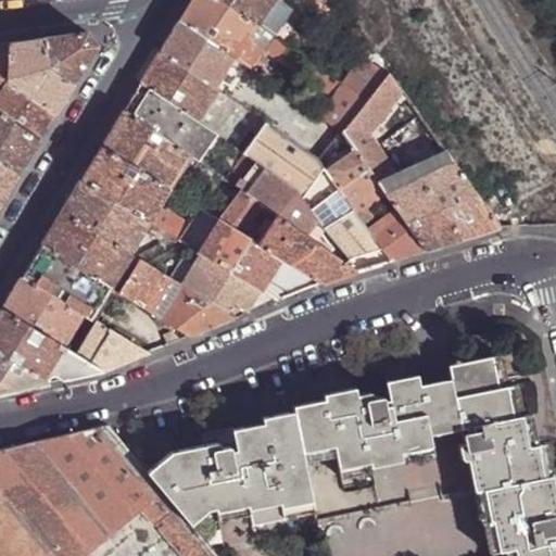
[(190,0),(184,12),(178,21),(235,60),(251,72),(264,51),(332,100),(318,118),(339,134),(361,108),(363,104),(340,88),(286,49),(214,0),(190,0)]
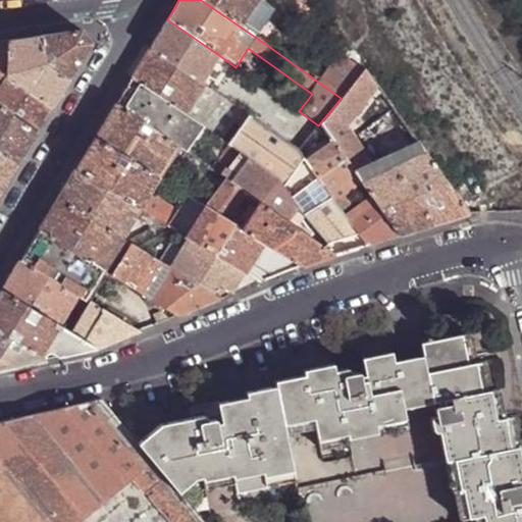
[(201,0),(268,46),(272,39),(259,30),(272,8),(260,0),(201,0)]
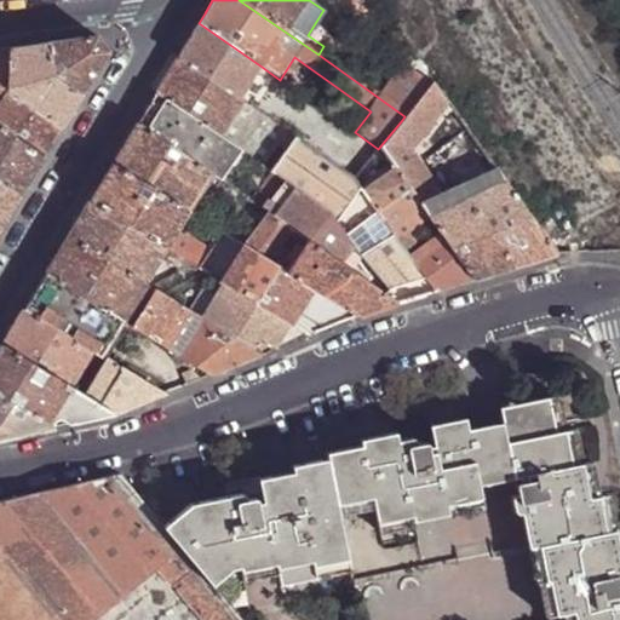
[(321,0),(309,0),(323,10),(329,13),(334,7),(329,5),(333,0),(332,0),(323,0),(323,1),(321,0)]
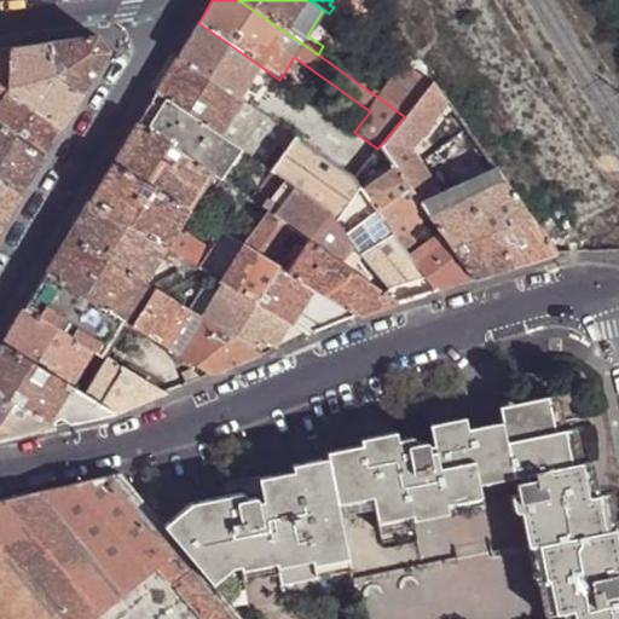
[(363,0),(381,24),(387,21),(371,0),(363,0)]
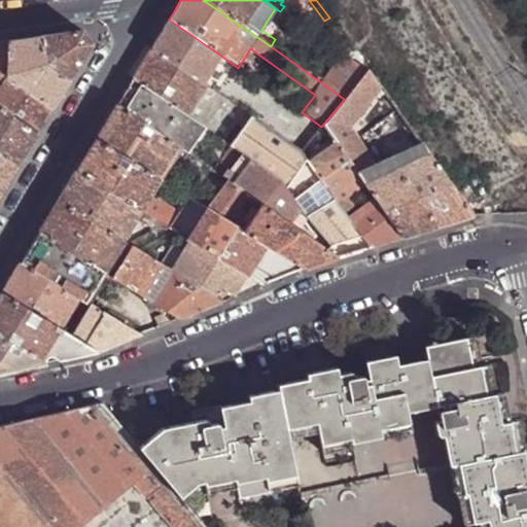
[(159,36),(150,48),(203,85),(222,57),(169,20),(159,36)]
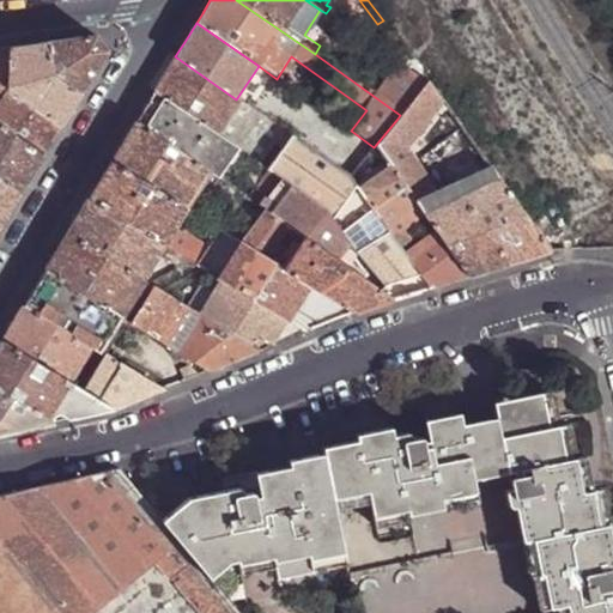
[(428,83),(428,82),(388,26),(375,47),(400,64),(428,83)]
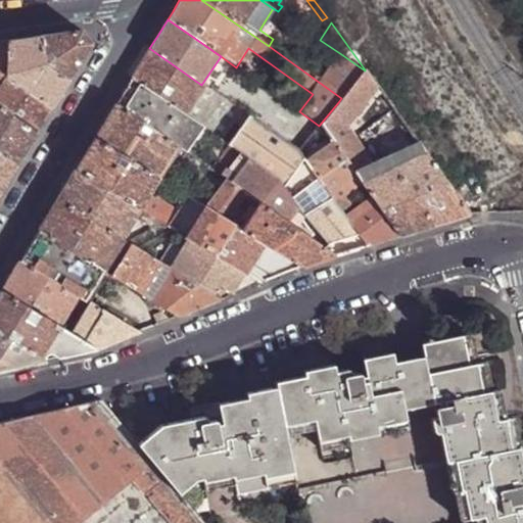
[(56,35),(38,38),(37,62),(66,83),(79,62),(89,46),(79,32),(56,35)]
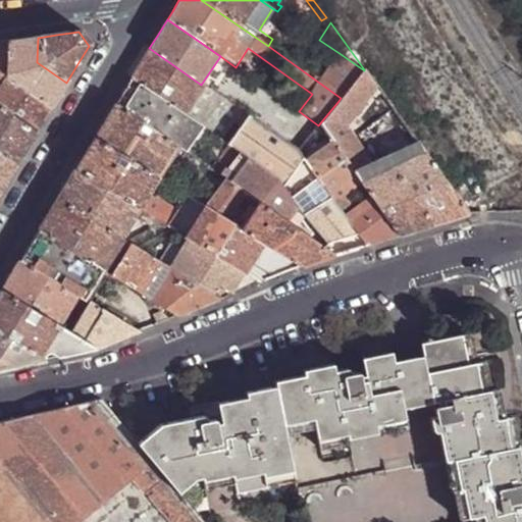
[(22,40),(6,42),(5,75),(50,109),(59,94),(66,83),(37,62),(38,38),(22,40)]
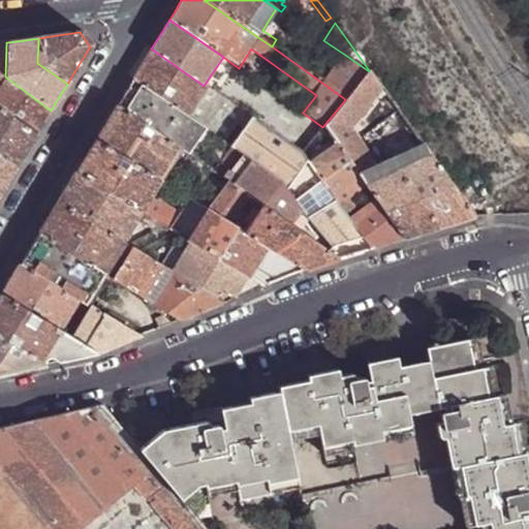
[(133,79),(204,129),(221,141),(243,114),(204,86),(151,49),(141,66),(133,79)]
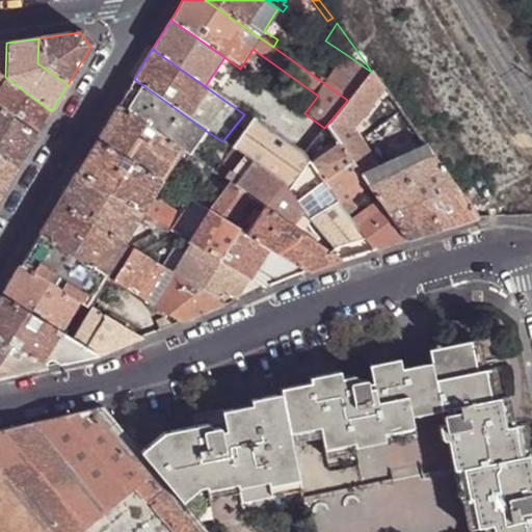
[(325,84),(347,100),(371,72),(347,55),(325,84)]
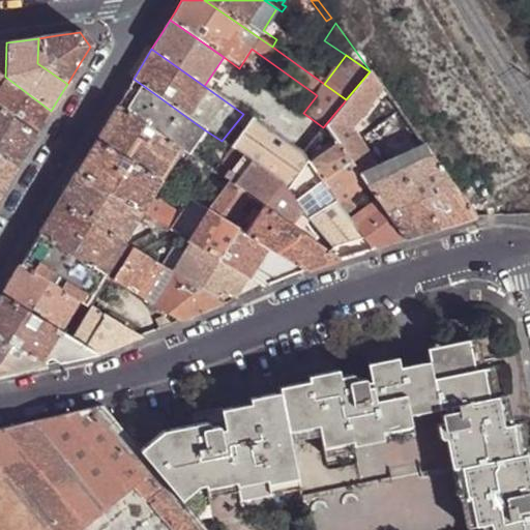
[(353,111),(378,82),(370,70),(370,71),(346,99),(344,102),(353,111)]
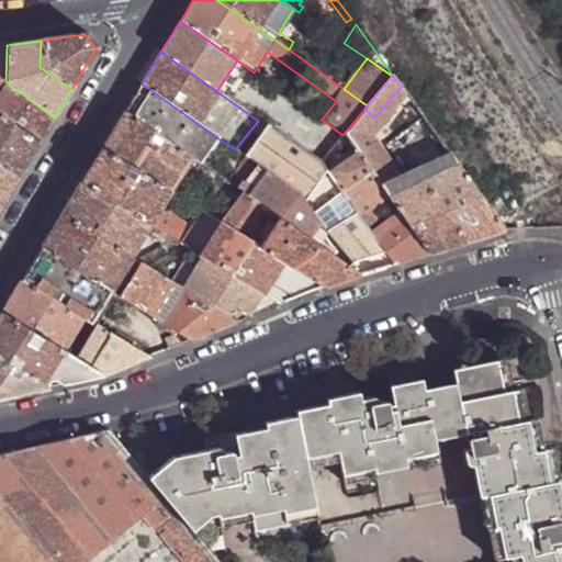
[(4,86),(0,92),(0,116),(37,146),(47,130),(54,117),(6,81),(4,80),(4,86)]
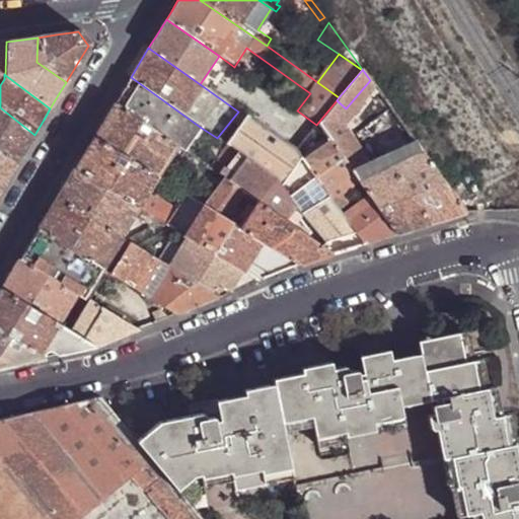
[(114,103),(175,146),(182,151),(200,127),(131,77),(122,91),(114,103)]
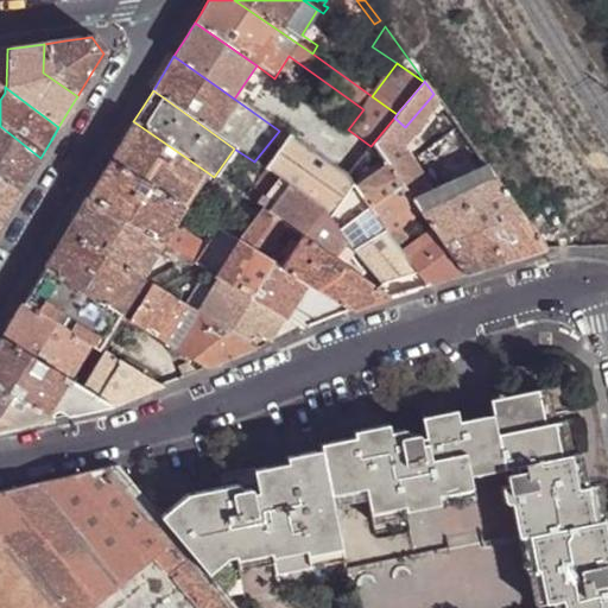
[(435,124),(448,115),(439,102),(425,111),(435,124)]
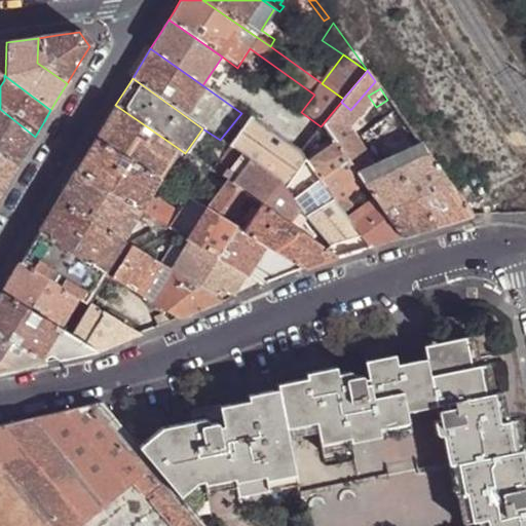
[(341,102),(321,126),(334,144),(350,133),(342,121),(350,110),(341,102)]
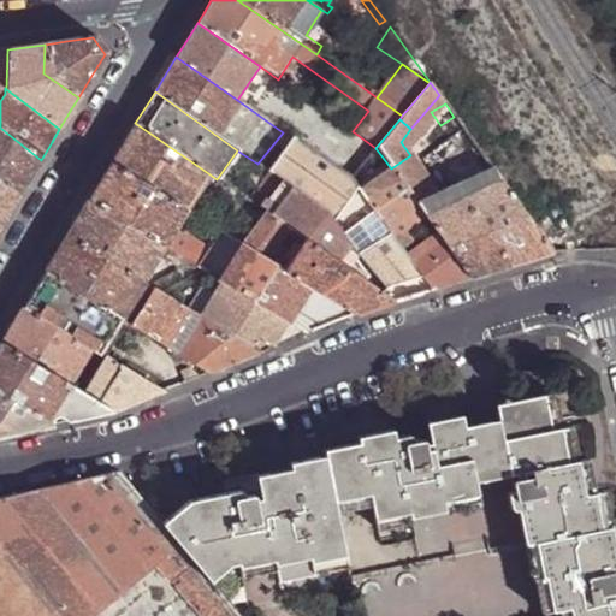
[(120,147),(111,164),(185,209),(208,173),(135,123),(120,147)]
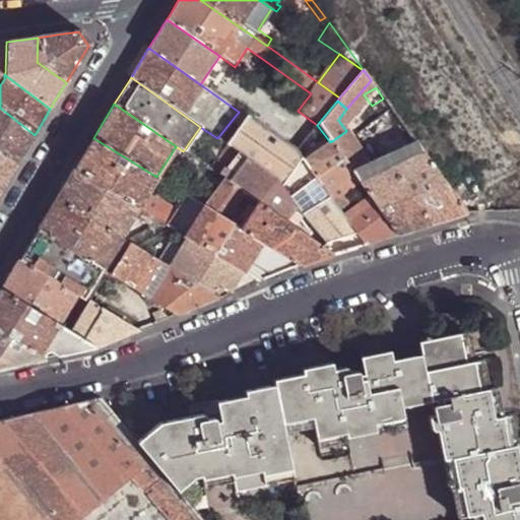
[(0,108),(0,152),(15,166),(24,151),(35,135),(0,108)]
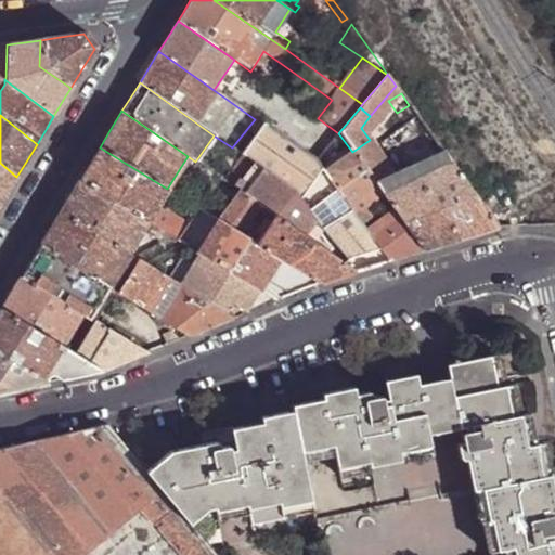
[(348,259),(343,263),(356,271),(374,267),(390,261),(373,240),(361,223),(358,219),(350,209),(323,173),(314,162),(263,125),(241,154),(242,155),(248,159),(260,168),(292,191),(315,221),(332,239),(334,243),(348,259)]
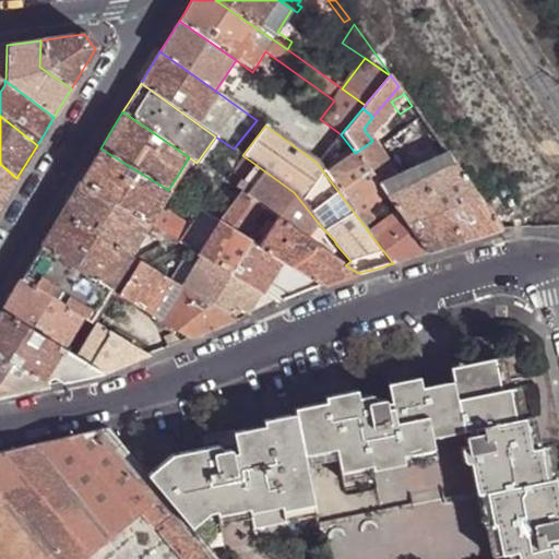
[(503,230),(455,165),(448,154),(394,178),(391,173),(393,170),(372,141),(355,153),(382,190),(405,222),(428,253),(439,250),(465,241),(489,235),(503,230)]
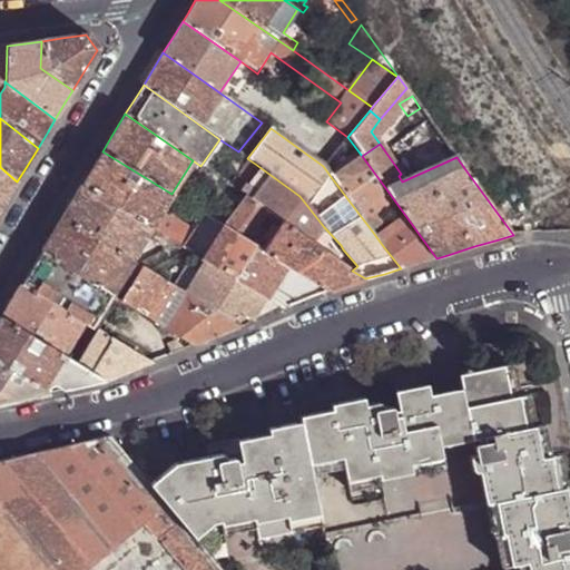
[(88,175),(81,185),(151,228),(166,205),(172,194),(102,151),(88,175)]
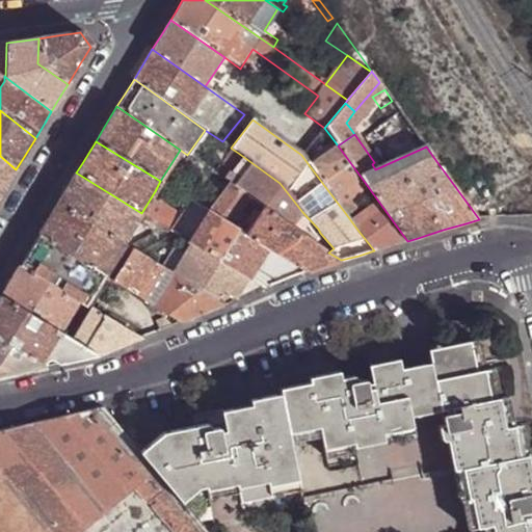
[(338,145),(310,166),(336,201),(364,181),(338,145)]
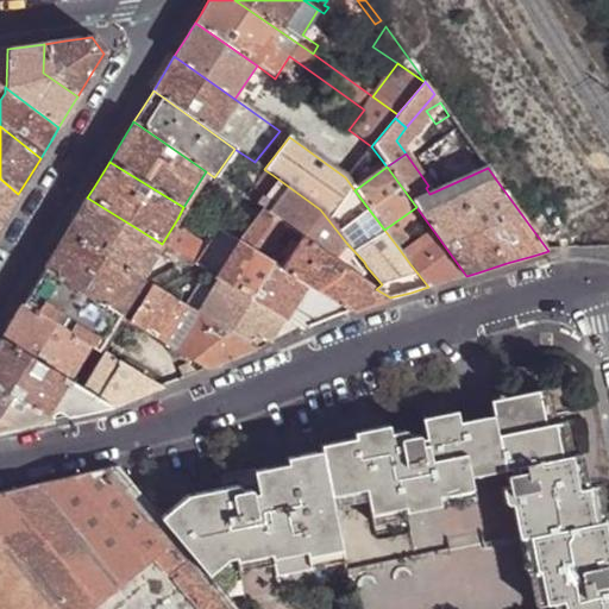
[(265,170),(245,199),(252,203),(272,175),(265,170)]
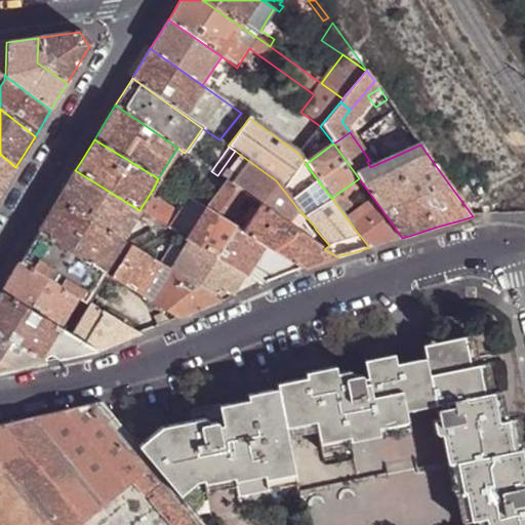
[(0,192),(6,184),(15,167),(0,154),(0,192)]
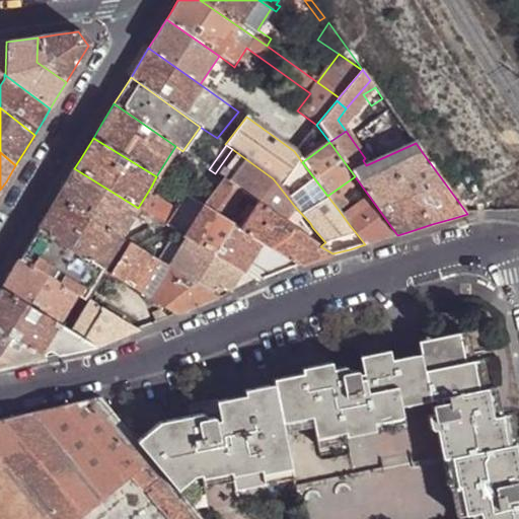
[(243,157),(226,181),(255,202),(282,220),(295,207),(273,178),(243,157)]
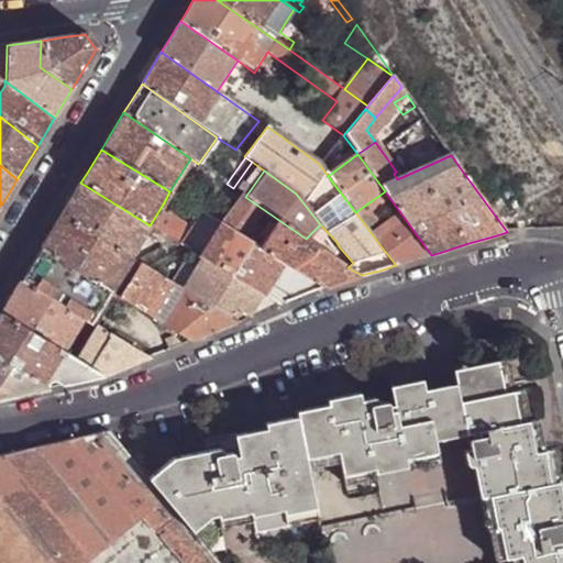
[(209,185),(211,181),(217,186),(216,187),(228,196),(232,190),(220,181),(221,180),(209,173),(202,180),(209,185)]
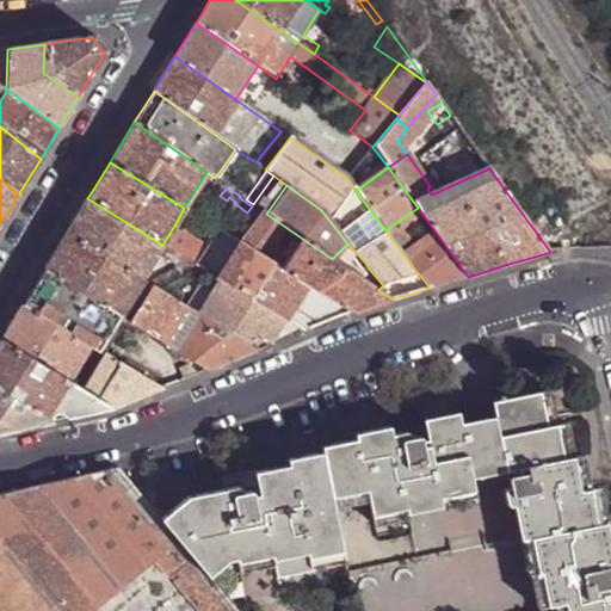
[(75,218),(66,234),(141,279),(158,252),(162,245),(87,198),(75,218)]
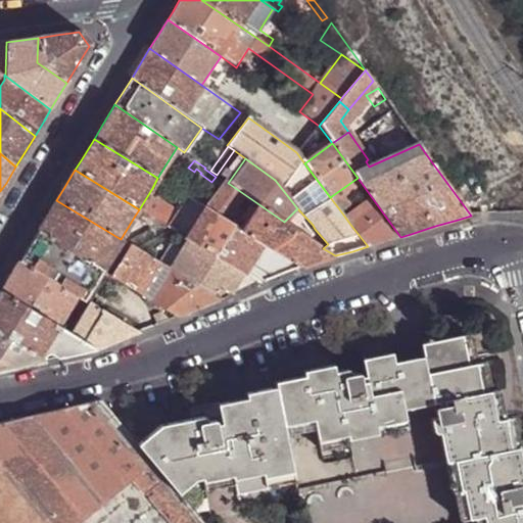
[(223,180),(205,208),(239,229),(257,203),(228,183),(223,180)]
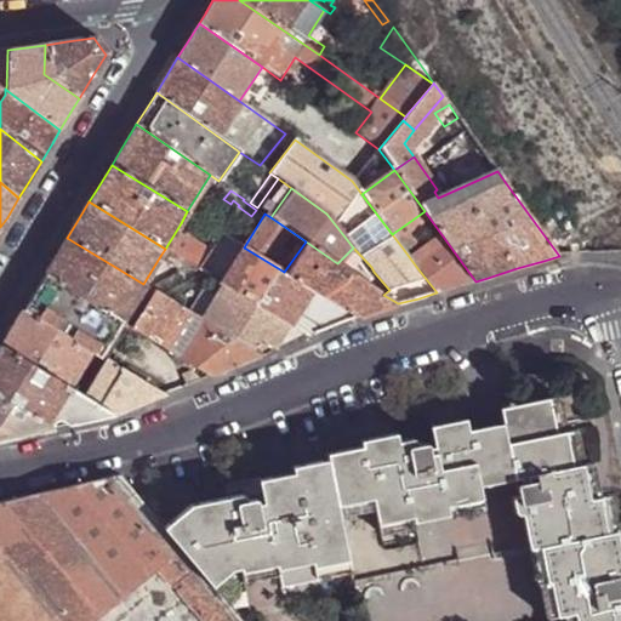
[(197,234),(215,245),(222,233),(204,222),(197,234)]
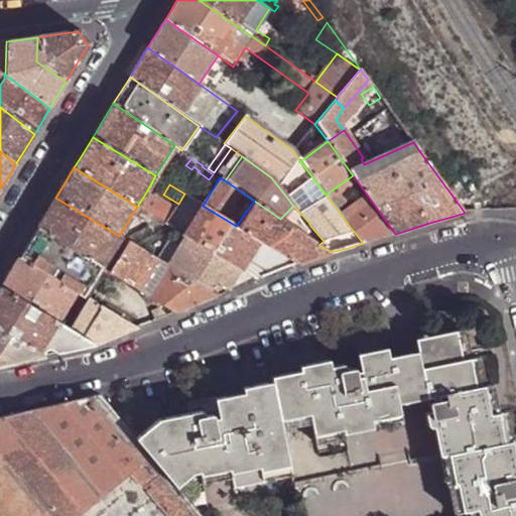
[(157,190),(144,211),(157,219),(165,224),(178,204),(163,195),(157,190)]
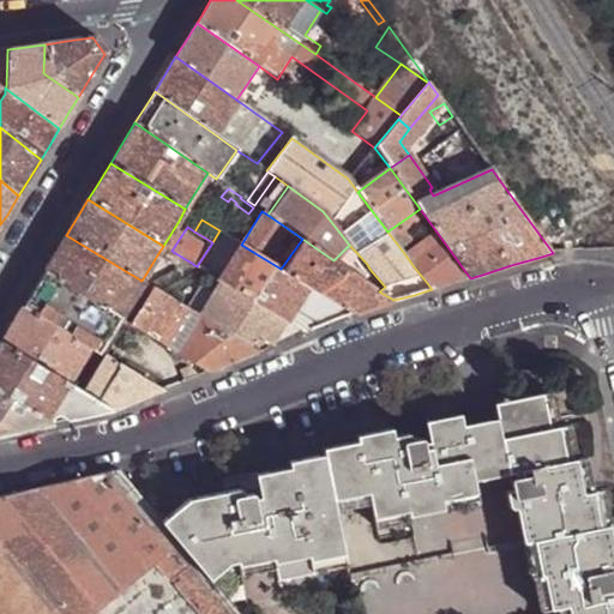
[(55,252),(44,271),(112,312),(119,317),(121,318),(144,283),(142,281),(66,235),(55,252)]
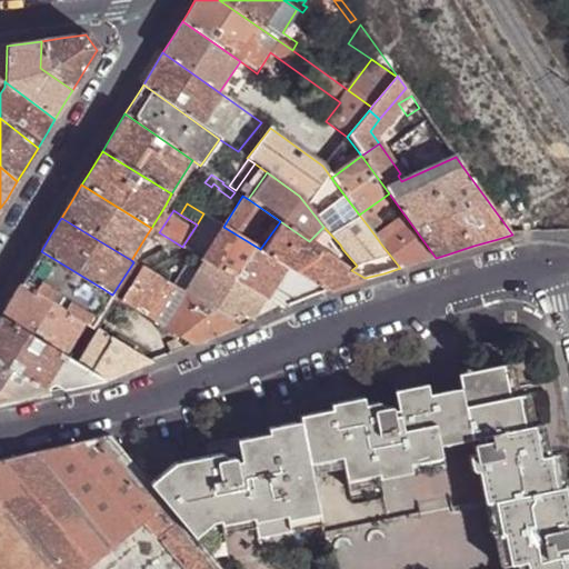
[(376,218),(367,225),(370,229),(379,223),(376,218)]
